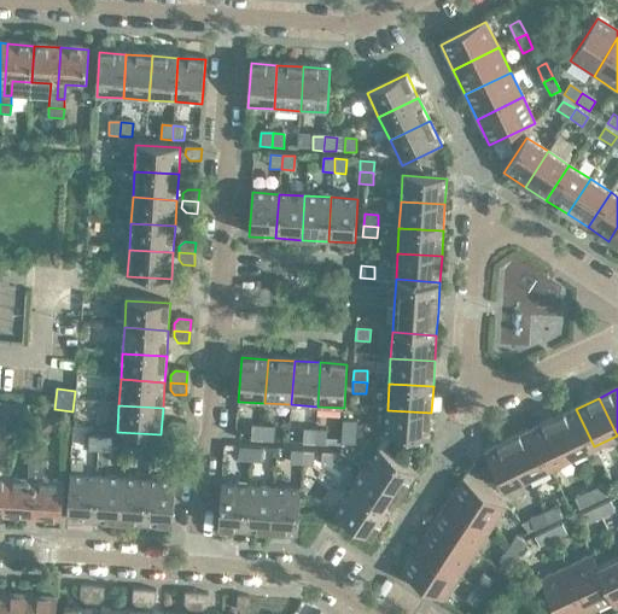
[(594,446),(576,409),(554,420),(572,457),(594,446)]
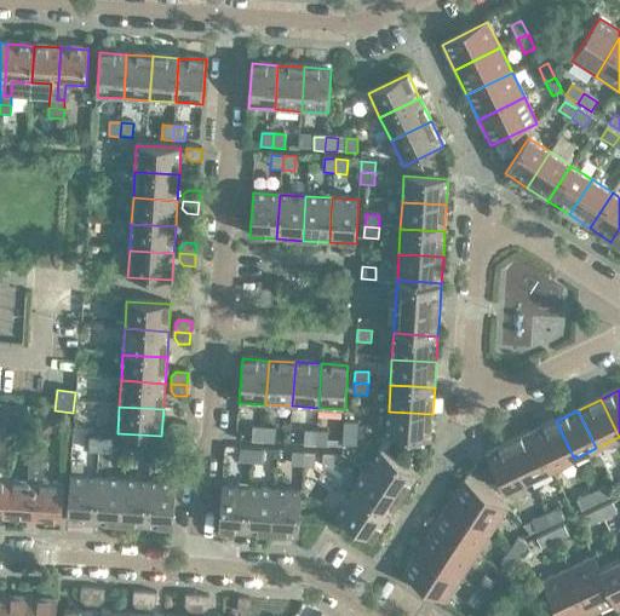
[(431,441),(432,414),(389,412),(386,438),(431,441)]
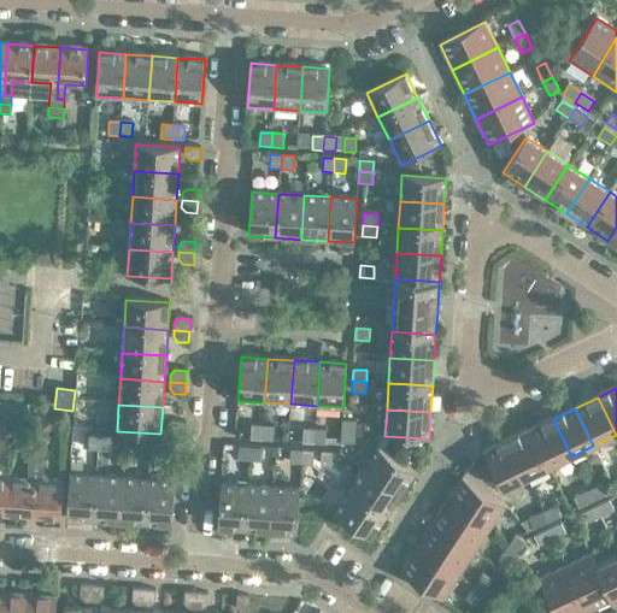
[(40,416),(39,431),(57,432),(57,416),(40,416)]
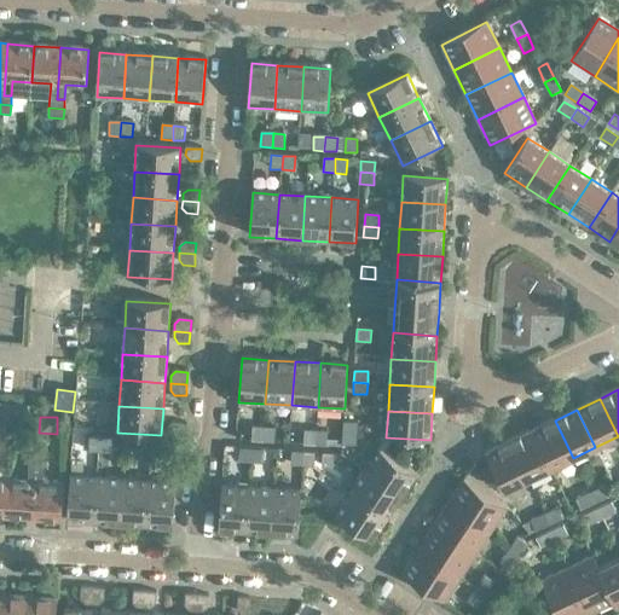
[(573,458),(555,421),(532,431),(550,469),(573,458)]
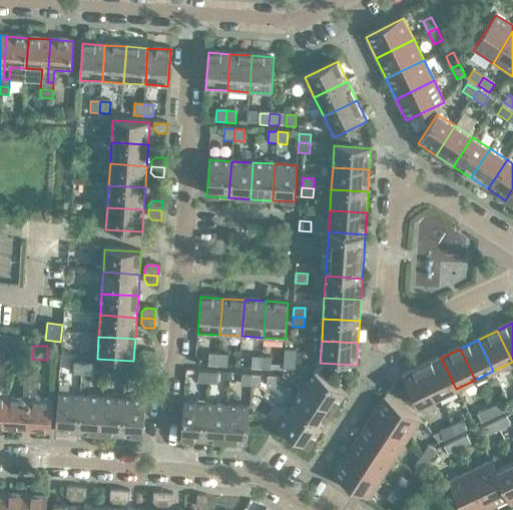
[(297,351),(285,351),(284,360),(296,361),(297,351)]
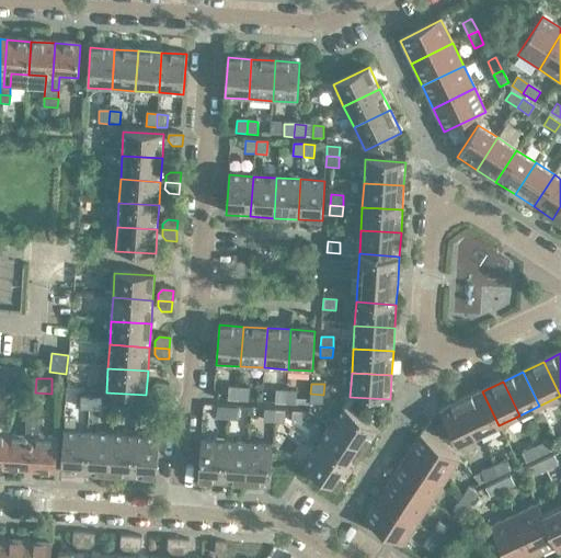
[(151,389),(151,396),(165,396),(167,386),(156,385),(151,389)]
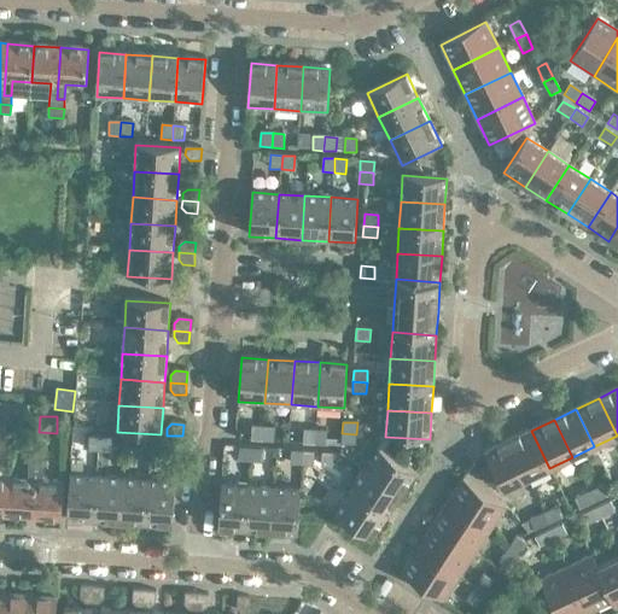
[(263,442),(263,428),(252,427),(251,442),(263,442)]
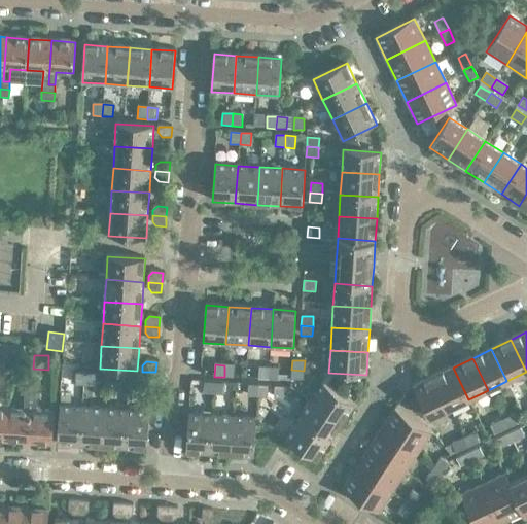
[(235,365),(224,365),(224,377),(234,378),(235,365)]
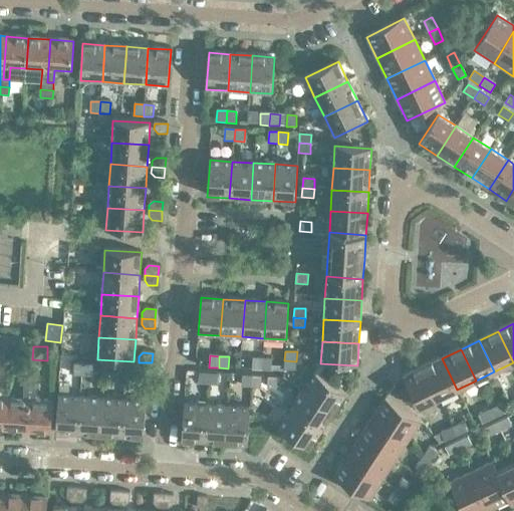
[(253,358),(252,369),(262,370),(262,358),(253,358)]
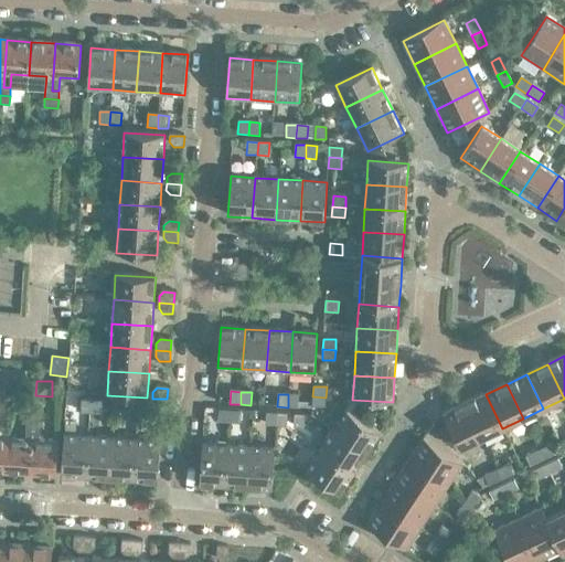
[(299,395),(288,394),(288,407),(298,409),(299,395)]
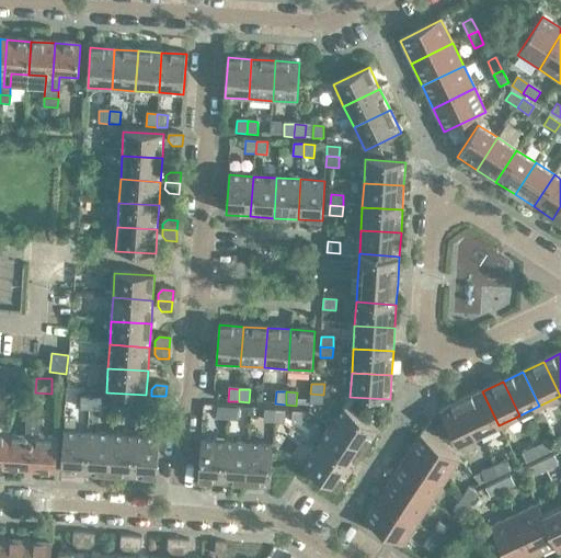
[(499,425),(482,391),(461,401),(478,435),(499,425)]
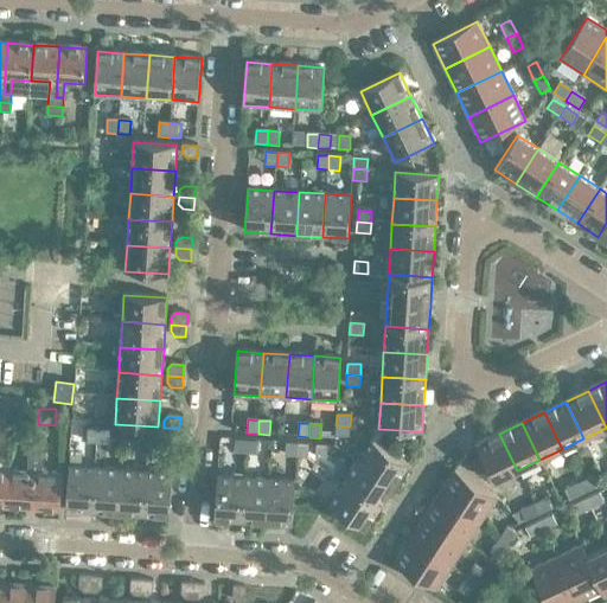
[(349,438),(350,427),(336,425),(336,437),(349,438)]
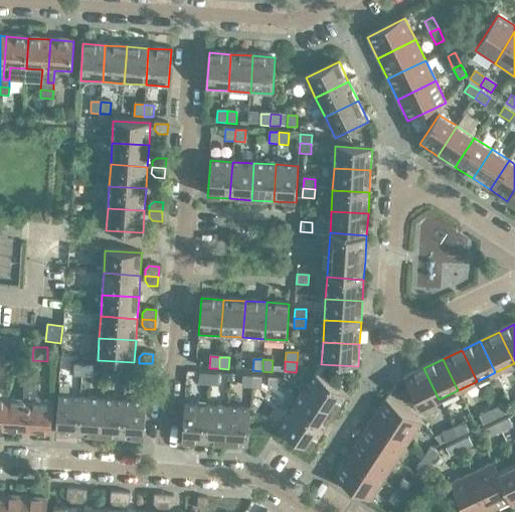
[(83,365),(76,364),(73,364),(73,376),(82,377),(83,365)]
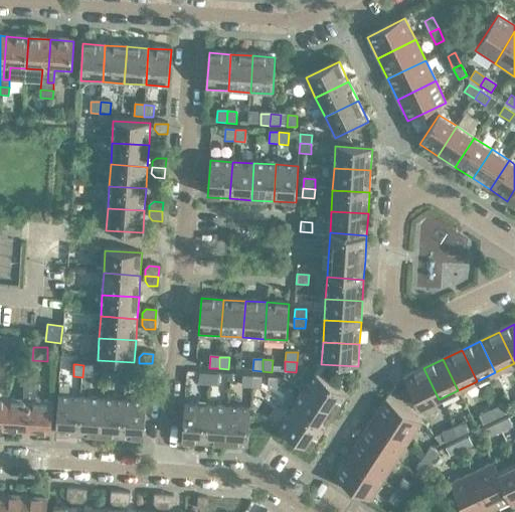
[(94,365),(83,365),(82,377),(93,377),(94,365)]
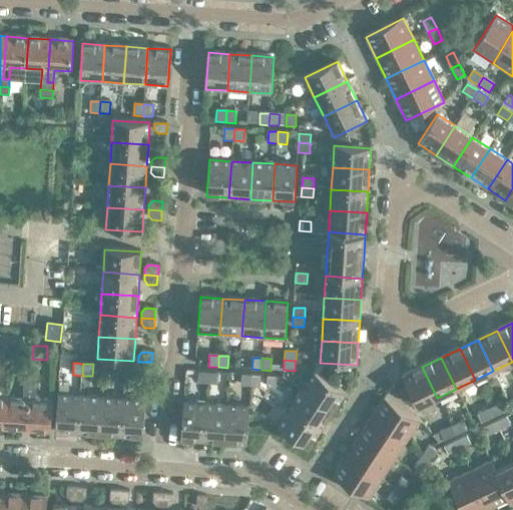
[(116,378),(125,378),(126,367),(116,366),(116,378)]
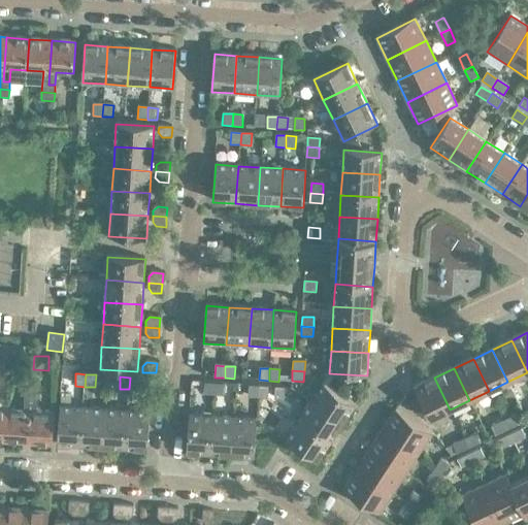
[(140,378),(130,378),(129,389),(139,390),(140,378)]
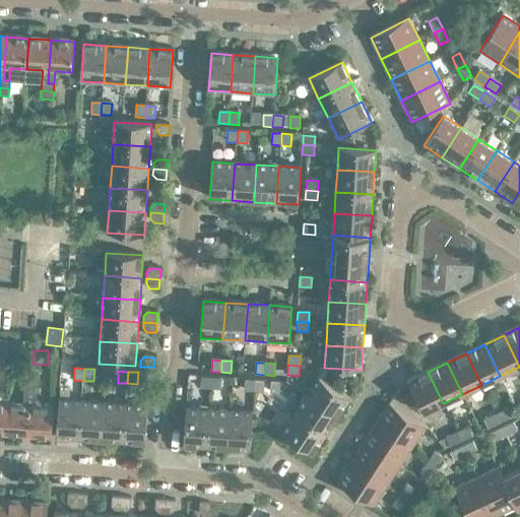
[(443,403),(428,372),(408,381),(424,412),(443,403)]
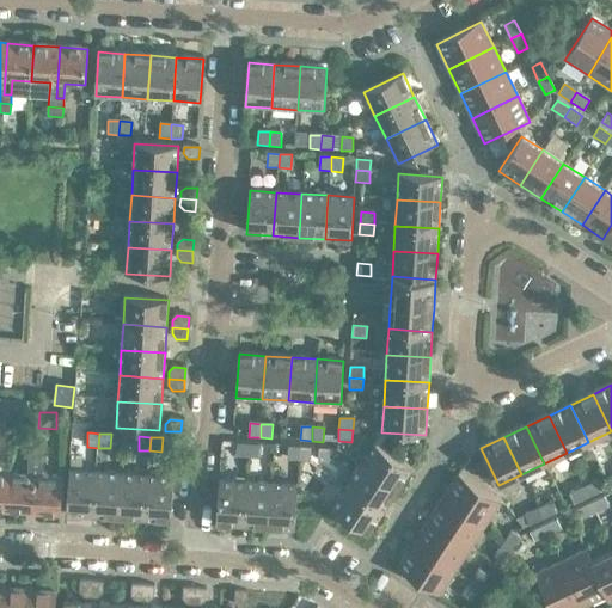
[(248,458),(249,444),(237,443),(236,458),(248,458)]
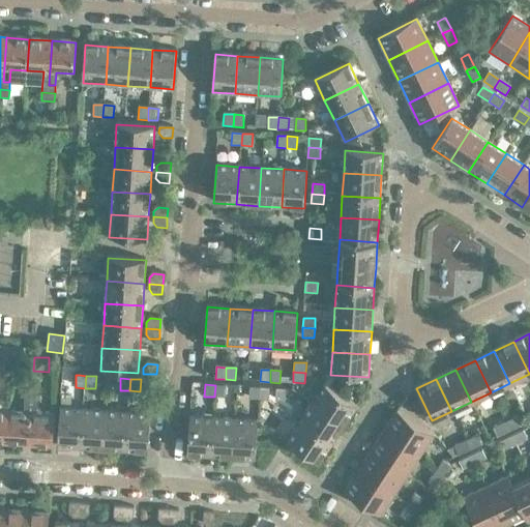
[(214,397),(224,398),(225,385),(215,385),(214,397)]
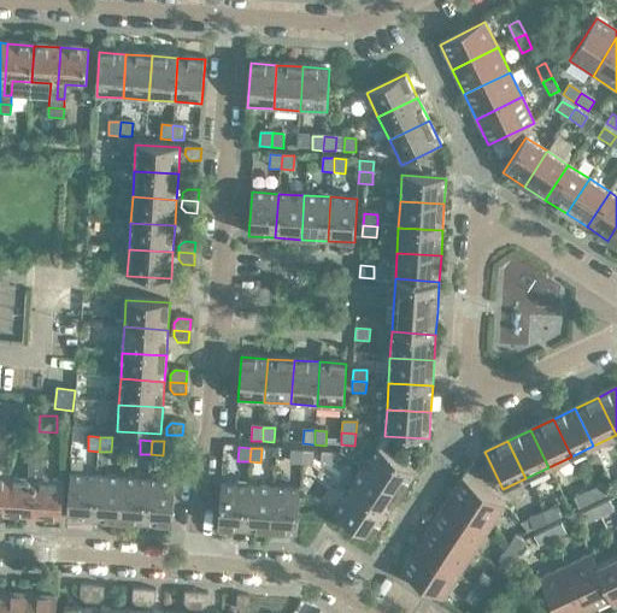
[(378,448),(364,470),(400,494),(415,472),(378,448)]
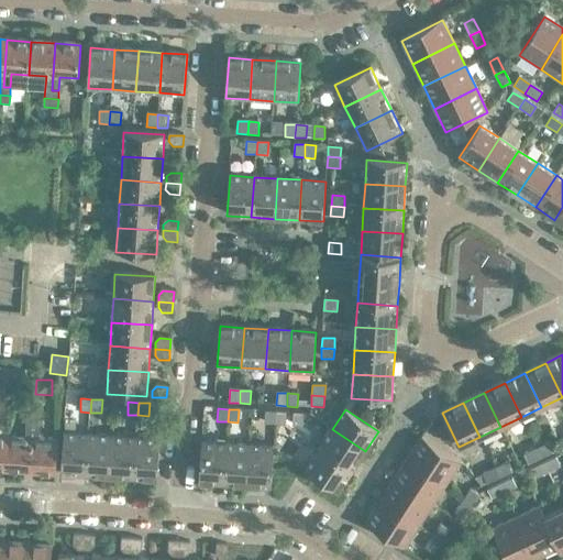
[(275,425),(276,412),(265,412),(264,425),(275,425)]
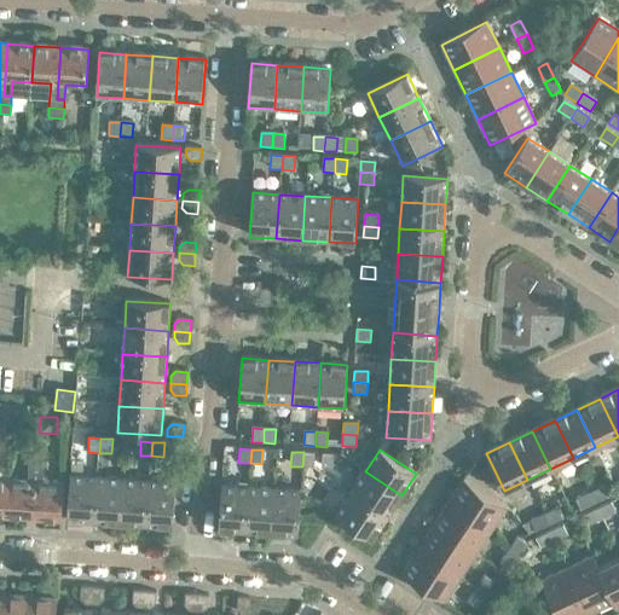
[(302,466),(304,466),(314,468),(314,453),(304,452),(302,466)]
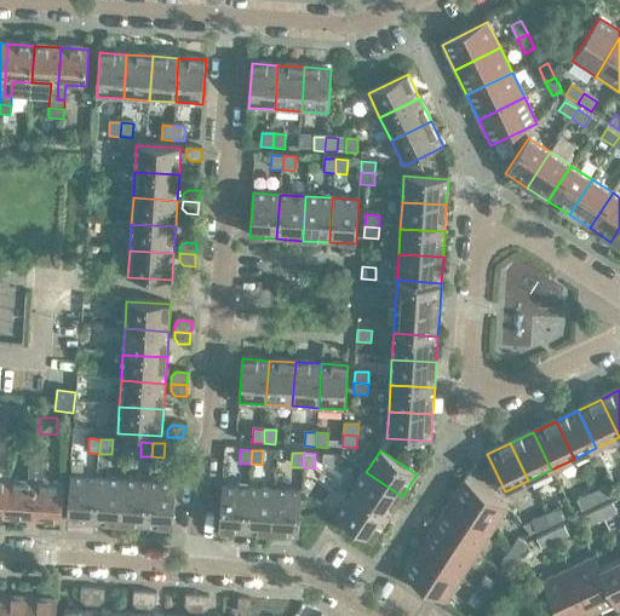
[(333,470),(334,455),(322,455),(322,468),(333,470)]
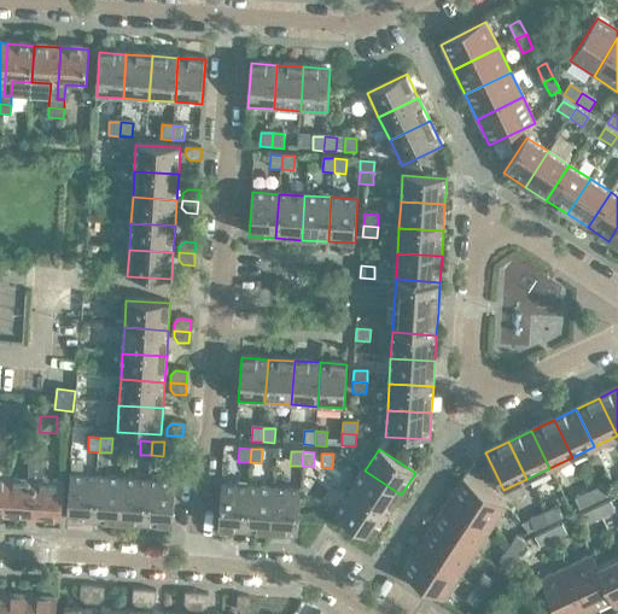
[(44,483),(45,458),(30,457),(29,466),(36,467),(33,518),(60,520),(63,484),(44,483)]
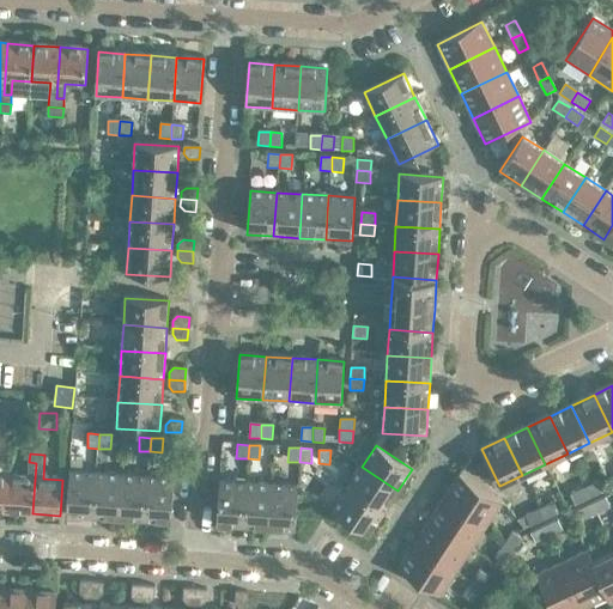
[(32,513),(36,463),(29,462),(28,477),(8,476),(6,512),(32,513)]
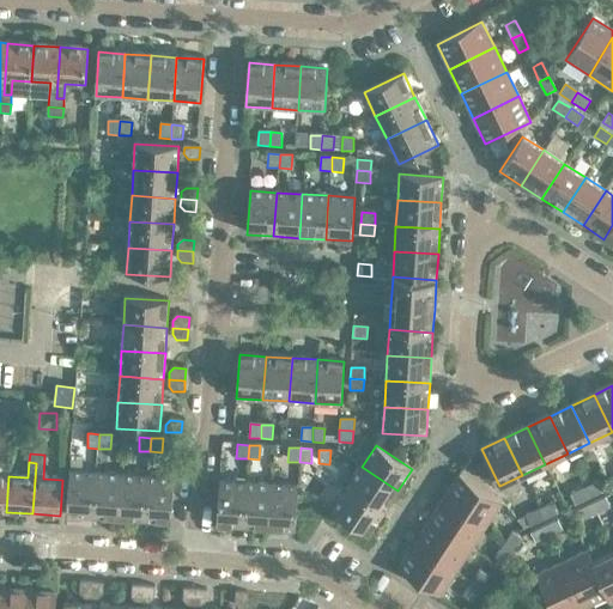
[(383,513),(398,491),(362,467),(347,488),(383,513)]
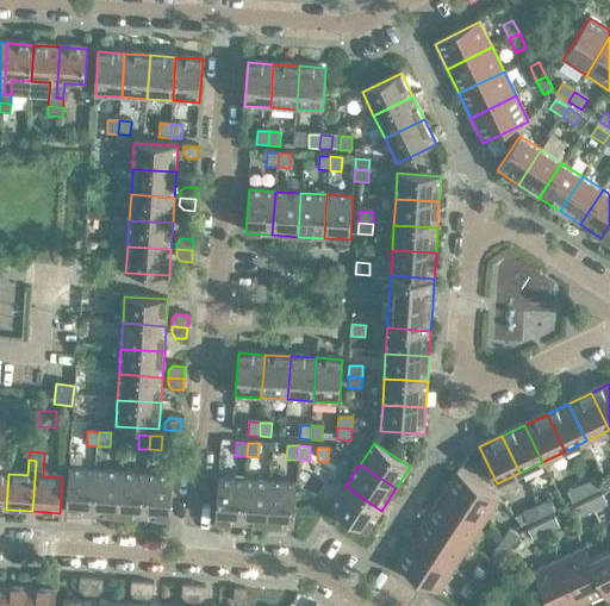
[(93,514),(95,470),(69,469),(67,512),(93,514)]
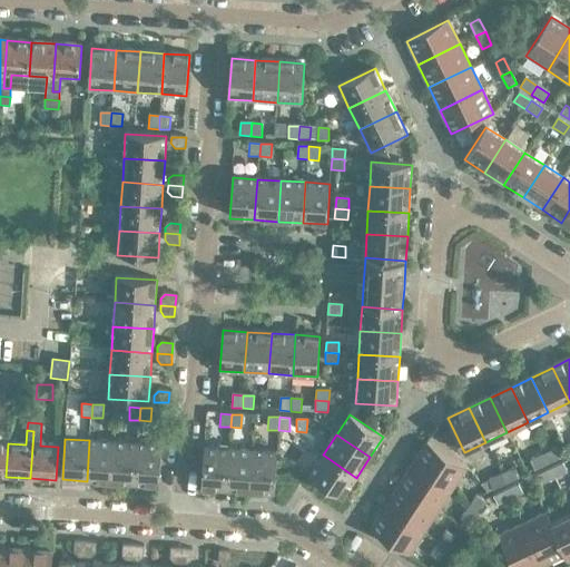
[(110,482),(114,442),(89,440),(87,481),(110,482)]
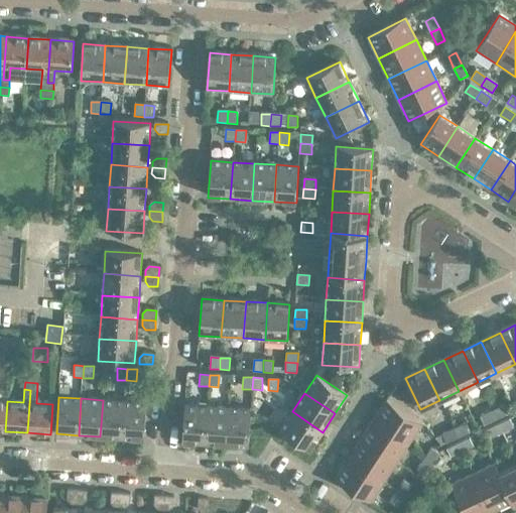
[(122,438),(124,401),(103,400),(100,436),(122,438)]
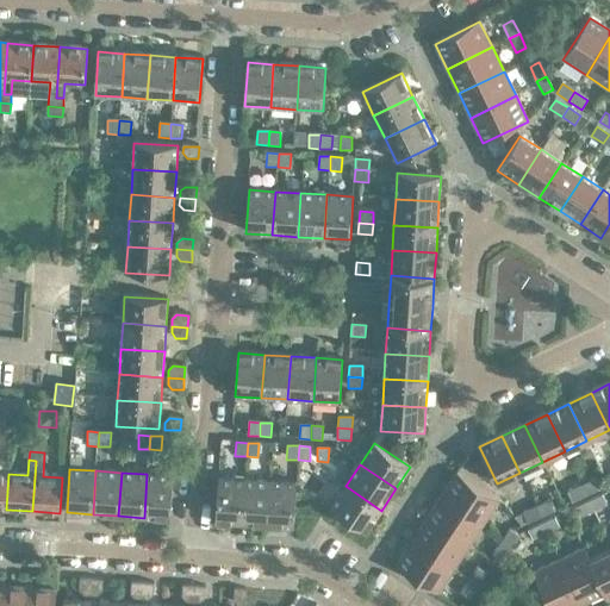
[(170,519),(174,476),(147,474),(144,518),(170,519)]
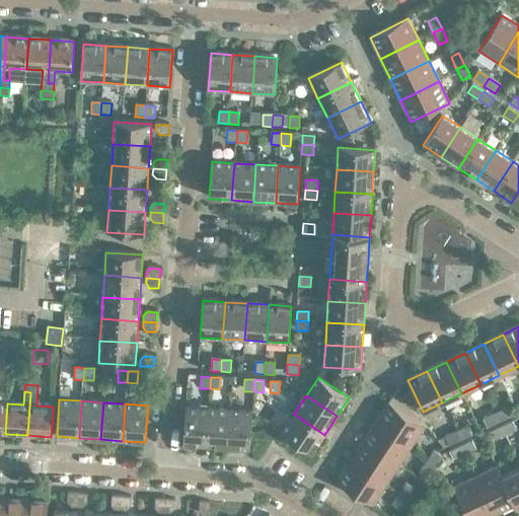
[(389,403),(376,424),(412,447),(425,427),(389,403)]
